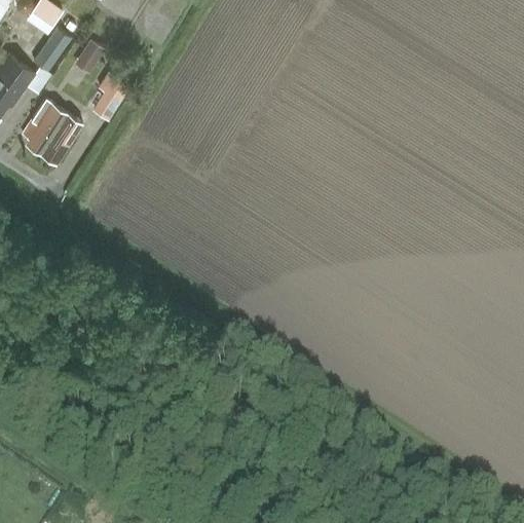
[(0,0),(0,24),(15,0),(0,0)]
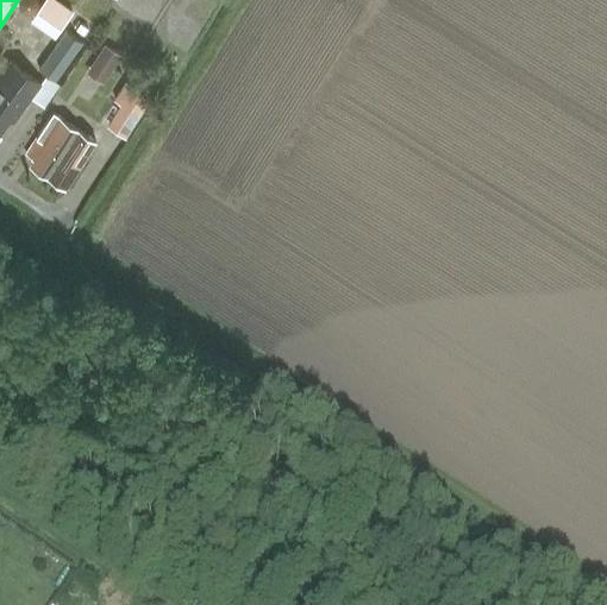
[(29,19),(37,18),(42,11),(41,4),(33,0),(29,0),(25,1),(22,7),(23,16),(29,19)]
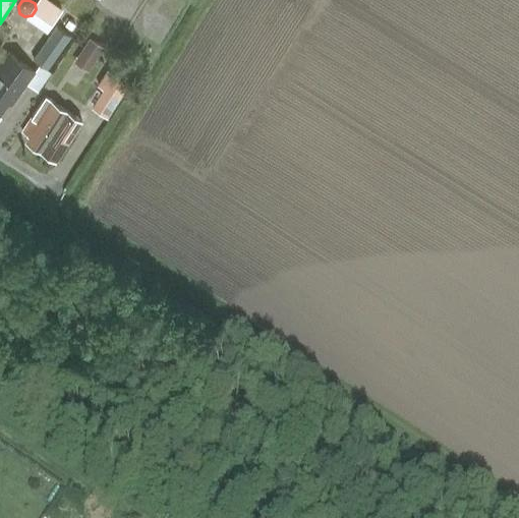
[(49,37),(54,29),(65,13),(45,0),(43,0),(34,14),(27,21),(49,37)]
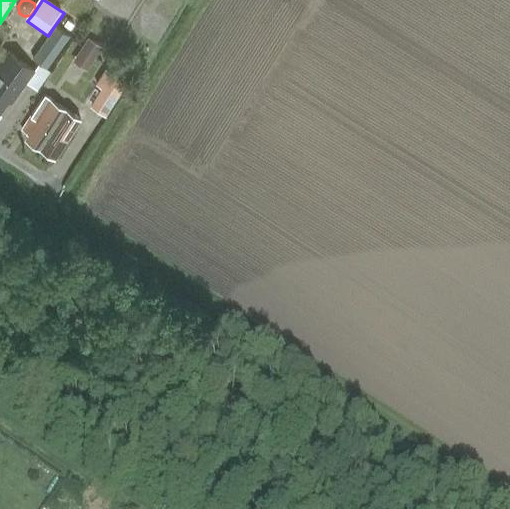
[(55,28),(32,61),(40,66),(29,81),(39,89),(51,72),(47,70),(70,38),(55,28)]
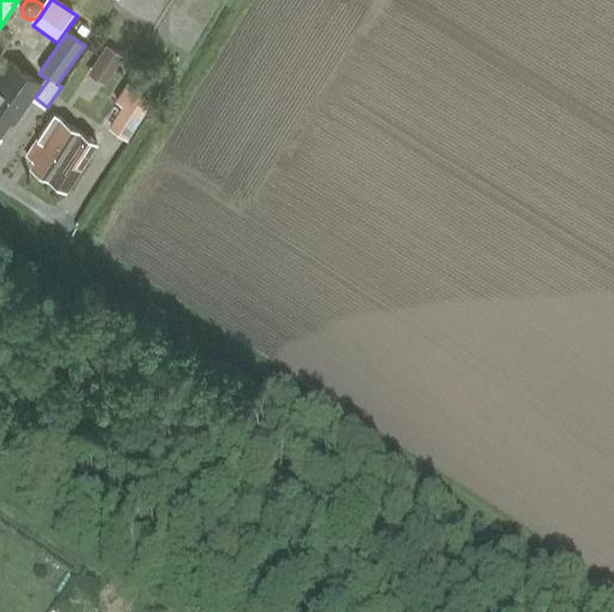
[(125,61),(108,49),(89,77),(106,89),(125,61)]
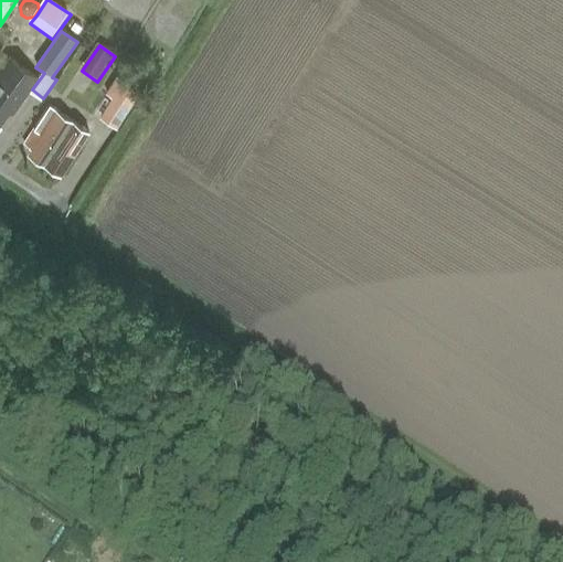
[(13,115),(36,80),(8,61),(0,72),(0,124),(9,112),(13,115)]
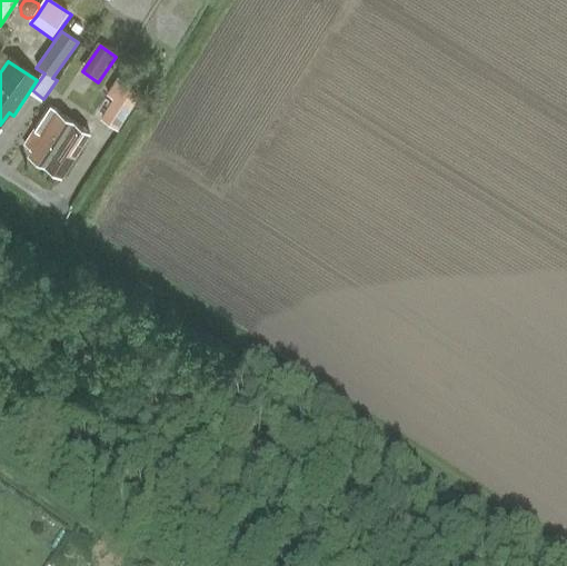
[(118,130),(140,95),(117,80),(107,96),(112,100),(100,119),(118,130)]
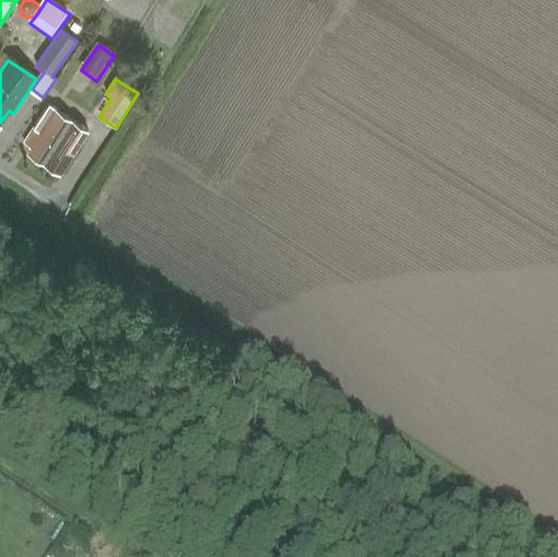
[(50,107),(26,144),(33,148),(30,154),(45,164),(72,122),(50,107)]
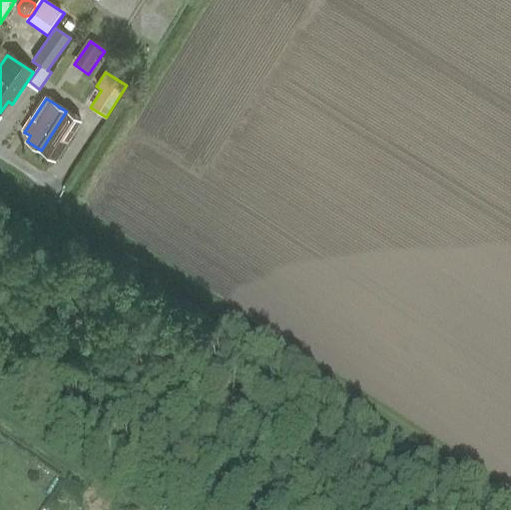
[(66,111),(41,150),(56,160),(81,121),(66,111)]
